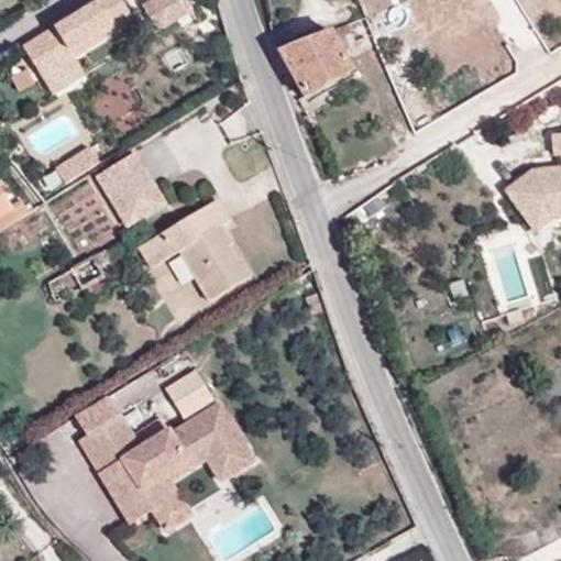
[(105,26),(110,34),(131,21),(118,0),(90,0),(21,45),(31,62),(41,55),(46,64),(105,26)]
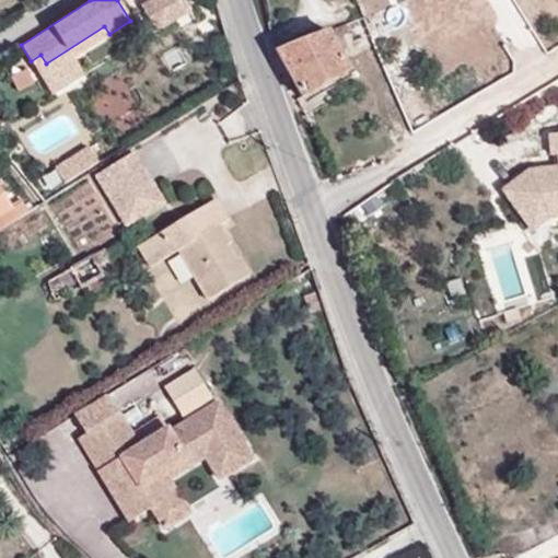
[(149,0),(140,6),(154,30),(188,9),(182,0),(149,0)]
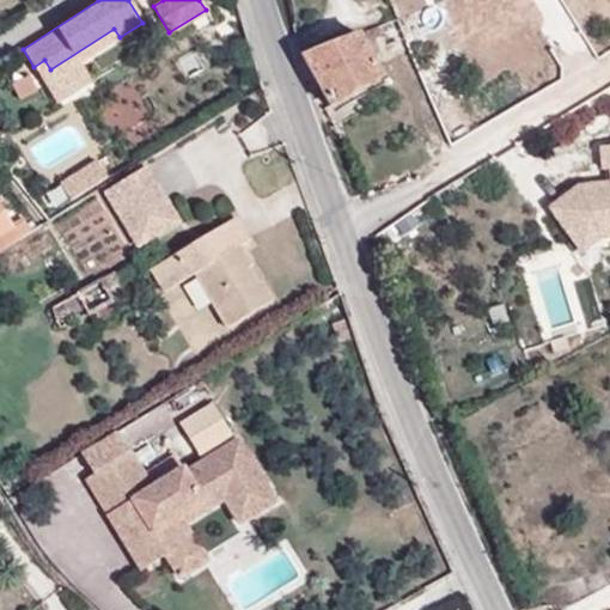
[(433,0),(395,17),(404,38),(418,34),(450,20),(440,0),(433,0)]
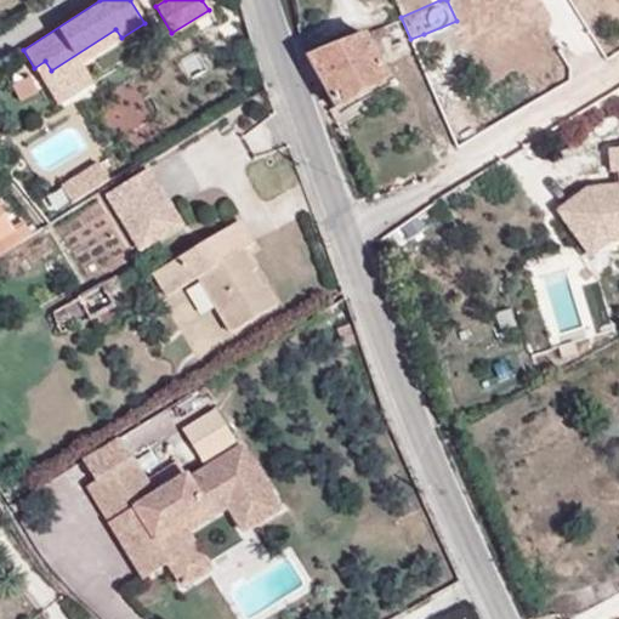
[(401,17),(399,17),(307,52),(330,108),(387,78),(375,52),(410,39),(401,17)]
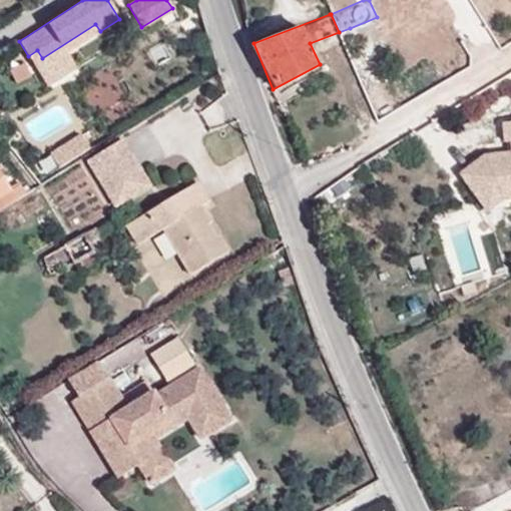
[(46,64),(100,31),(95,24),(42,58),(46,64)]
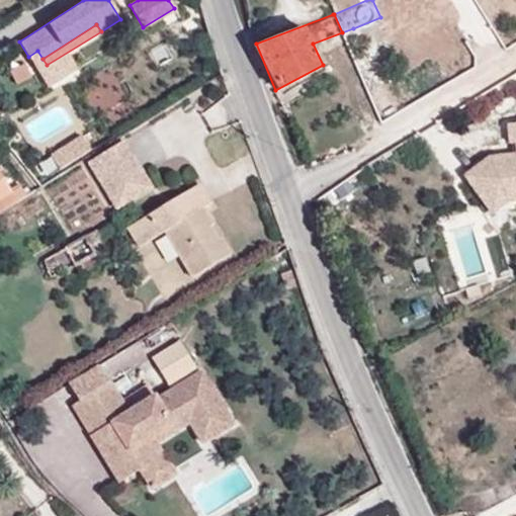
[(323,65),(275,90),(281,104),(330,77),(323,65)]
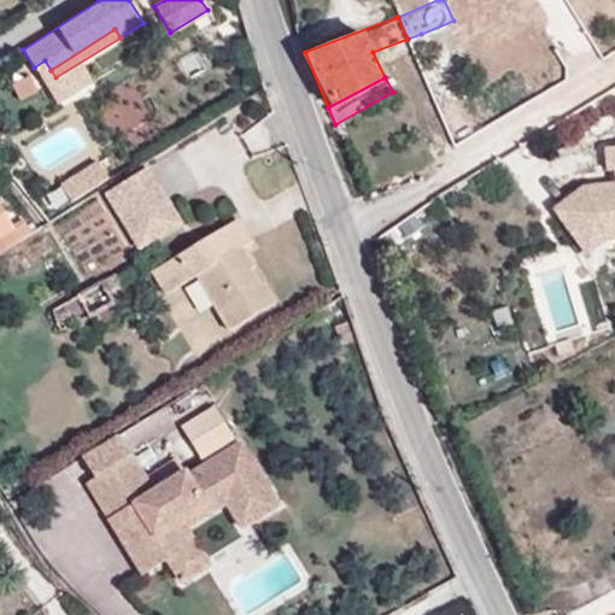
[(585,251),(602,238),(614,236),(614,145),(604,146),(607,169),(614,169),(614,177),(614,182),(581,186),(552,208),(585,251)]
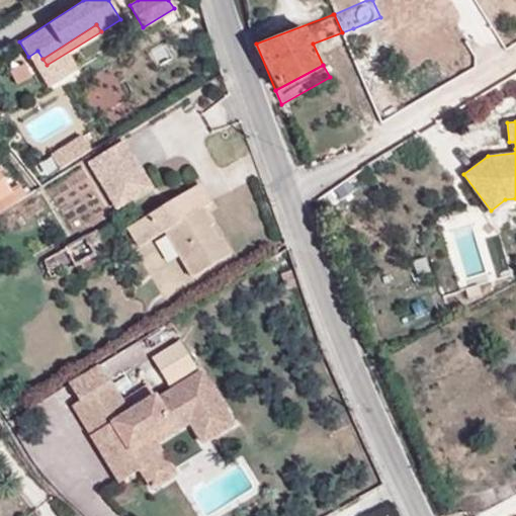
[(150,181),(123,138),(82,163),(109,207),(150,181)]
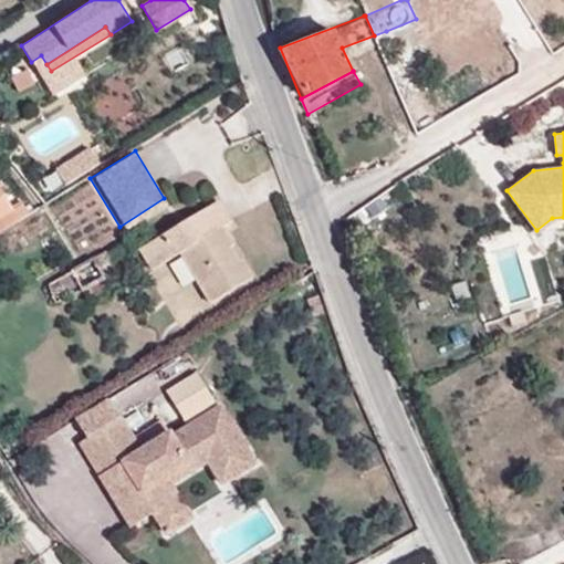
[(0,229),(28,211),(19,199),(10,205),(0,187),(0,229)]
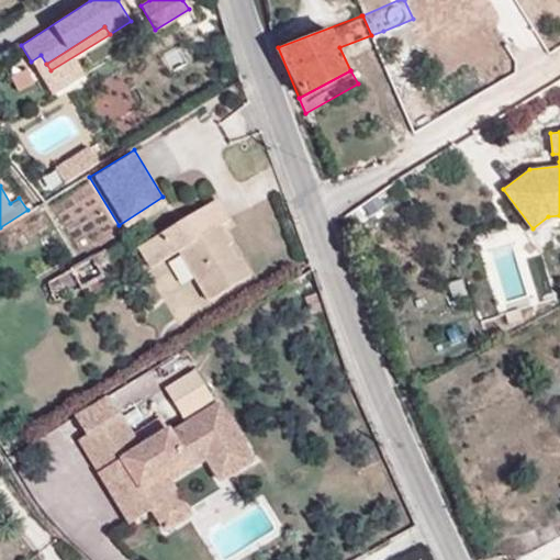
[(216,199),(138,246),(150,266),(177,249),(208,300),(249,275),(239,256),(234,259),(225,245),(230,242),(220,224),(227,219),(216,199)]
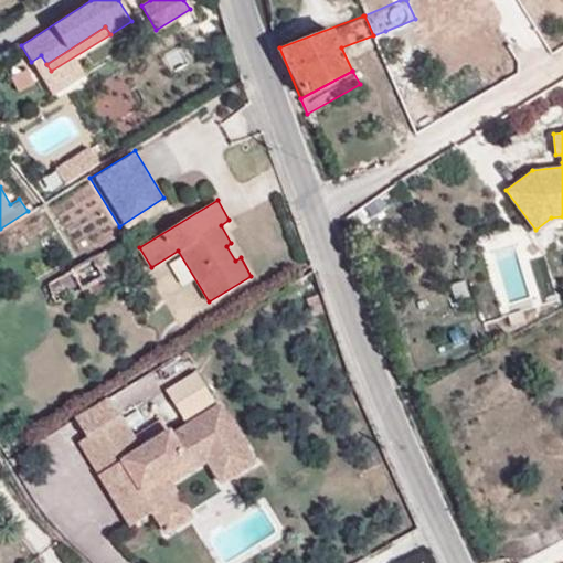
[(27,226),(31,233),(35,240),(38,243),(53,232),(42,215),(27,226)]
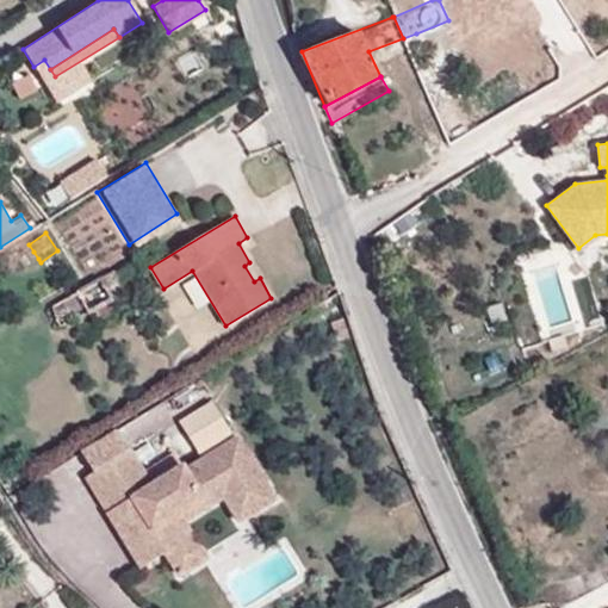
[(38,259),(33,252),(6,268),(11,275),(38,259)]
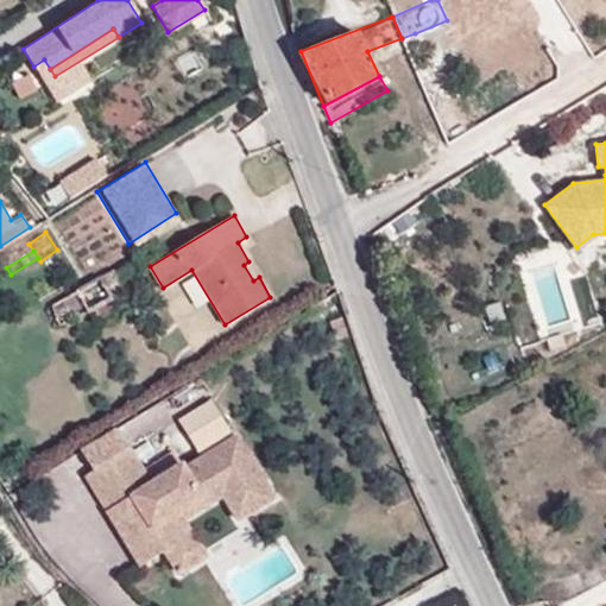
[(99,276),(51,305),(61,326),(108,297),(99,276)]
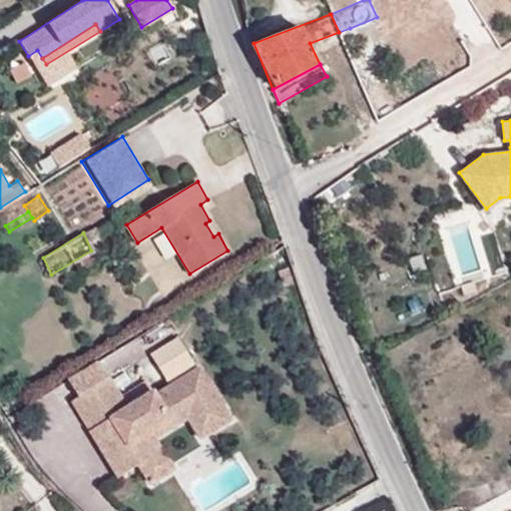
[(167,379),(198,361),(181,333),(151,350),(167,379)]
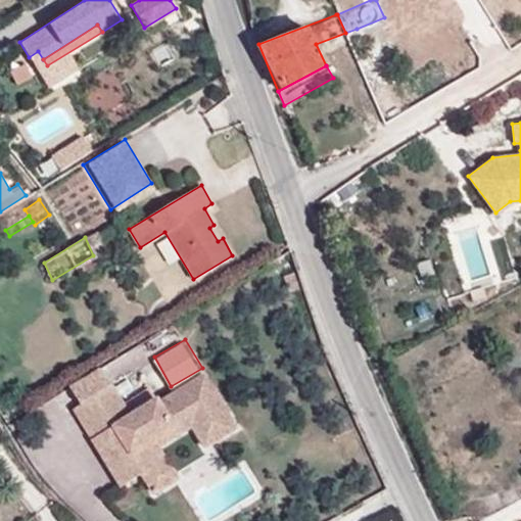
[(64,389),(75,408),(110,385),(100,368),(64,389)]
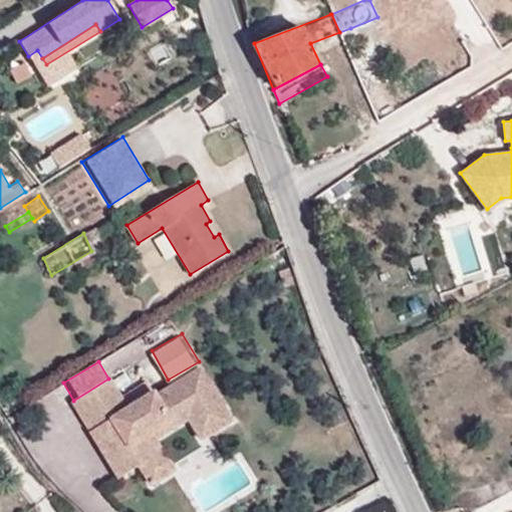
[(73,401),(90,430),(109,419),(117,432),(107,439),(126,473),(140,465),(138,463),(153,453),(143,434),(191,405),(207,433),(228,420),(198,369),(155,397),(152,393),(126,409),(108,378),(73,401)]
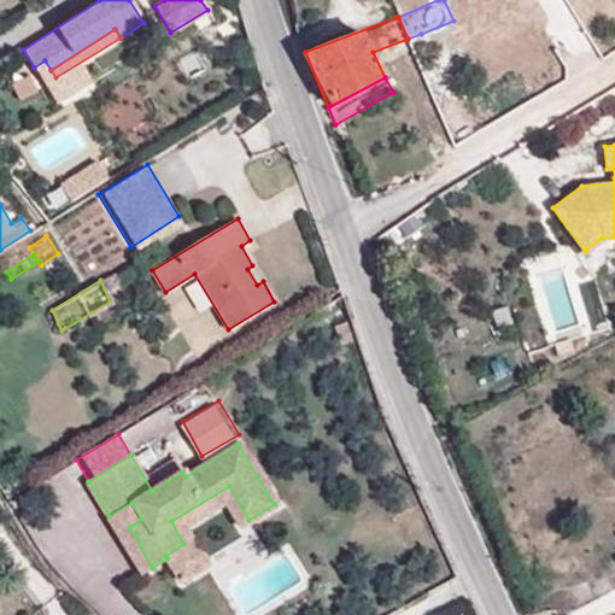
[(165,556),(168,558),(181,580),(208,564),(185,527),(226,503),(239,527),(249,520),(229,486),(171,521),(183,544),(165,556)]
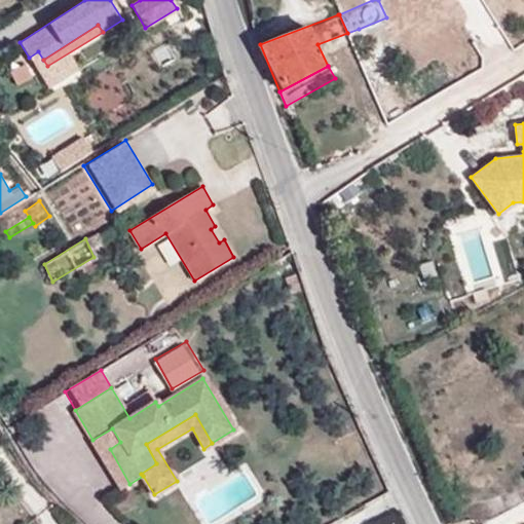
[(112,428),(92,440),(121,488),(129,484),(110,449),(120,442),(112,428)]
